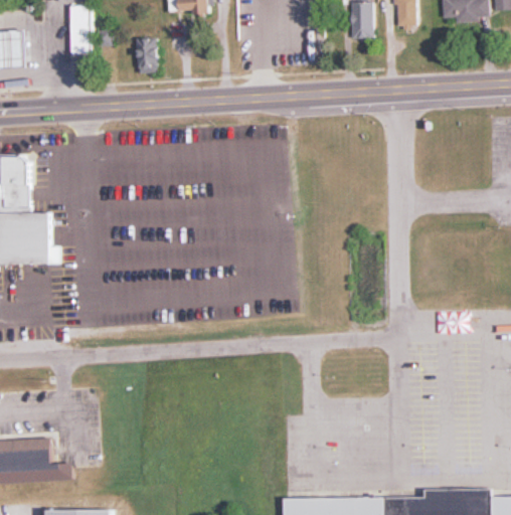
[(204,11),(203,0),(170,0),(171,11),(204,11)]
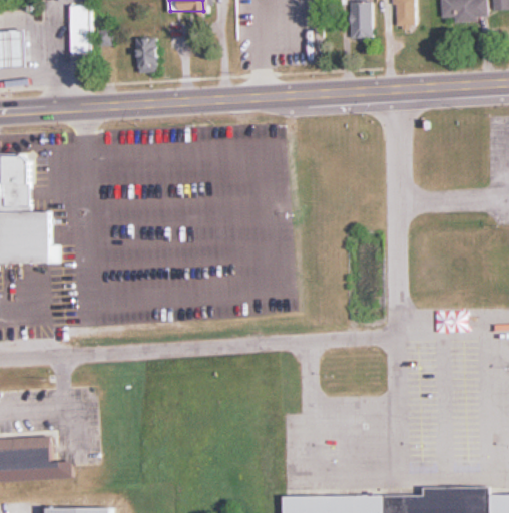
[(372,0),(350,0),(351,38),(373,37),(372,0)]
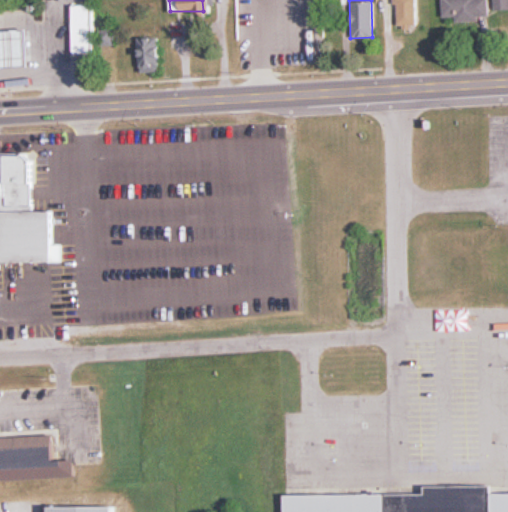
[(394,0),(394,26),(414,26),(414,0),(394,0)]
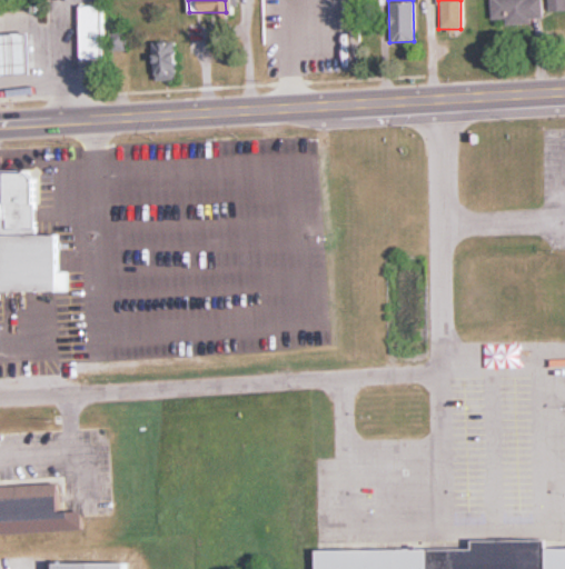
[(489,0),(491,22),(543,21),(542,0),(489,0)]
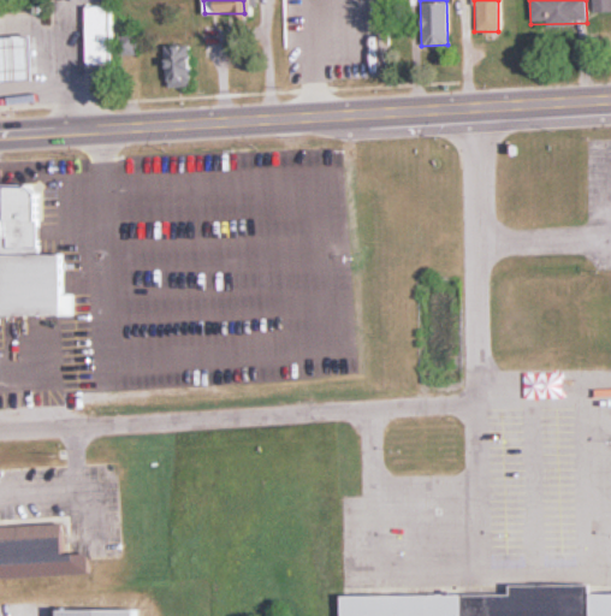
[(610,10),(610,0),(591,0),(593,13),(610,10)]
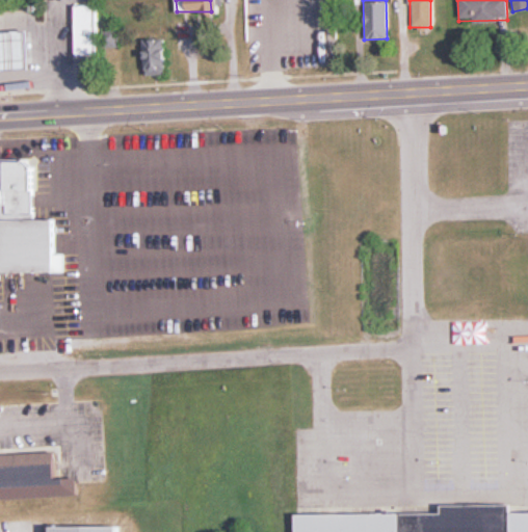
[(73,54),(99,52),(96,3),(71,4),(73,54)]
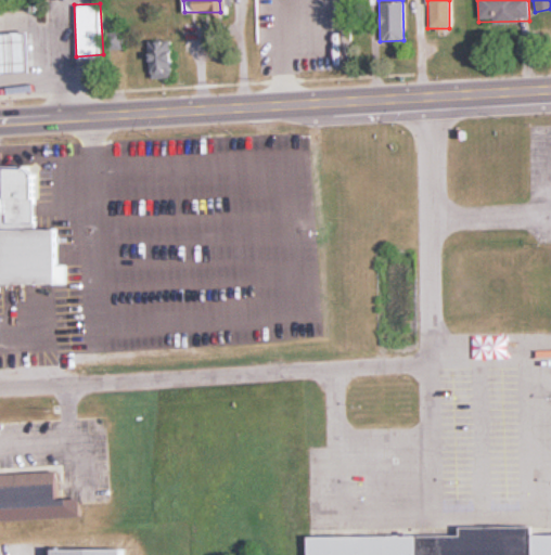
[(0,71),(33,69),(30,29),(0,30),(0,71)]
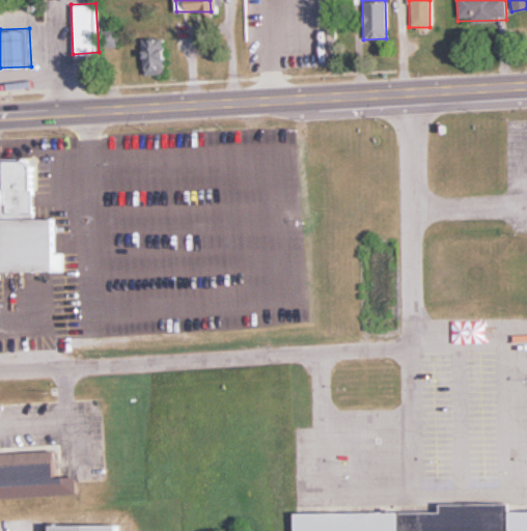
[(141,37),(141,74),(164,74),(164,37),(141,37)]
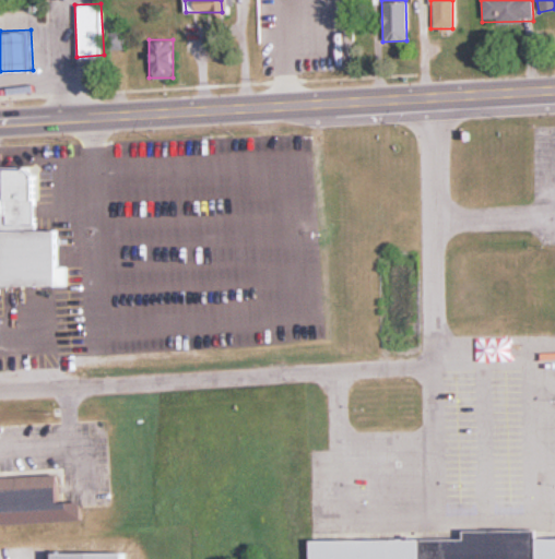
[(0,286),(59,286),(59,229),(36,229),(36,167),(0,167),(0,215),(0,286)]
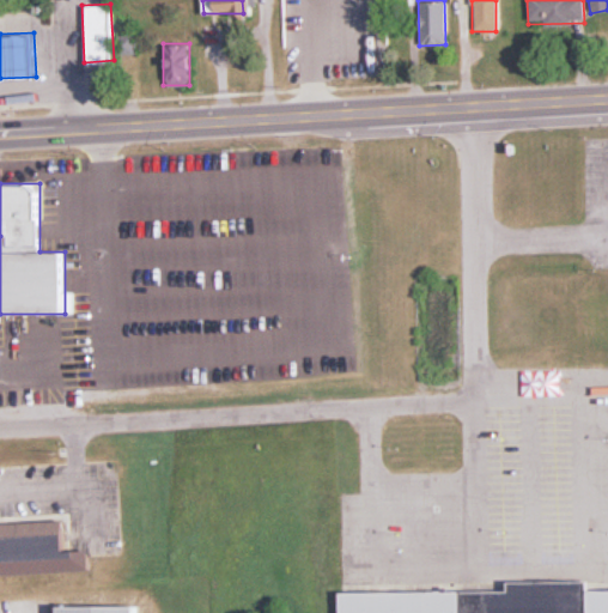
[(66,520),(0,522),(0,545),(1,545),(2,575),(91,572),(90,550),(67,551),(66,520)]
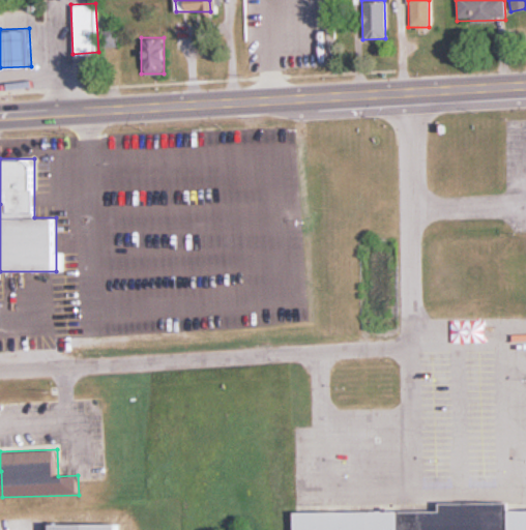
[(295,510),(294,529),(525,529),(525,505),(438,505),(438,510),(295,510)]
